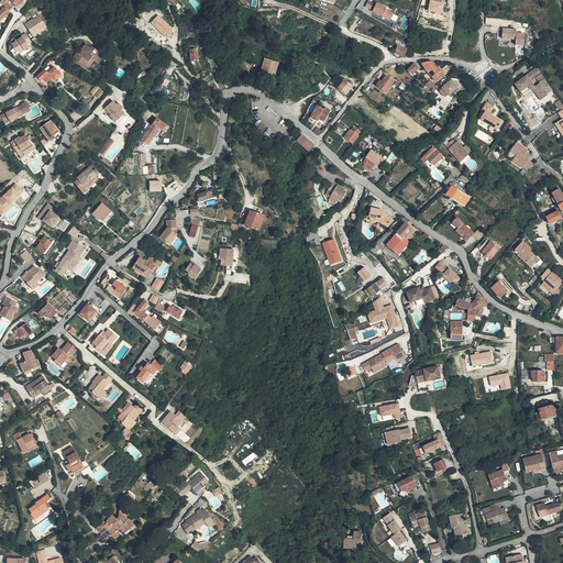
[(0,15),(0,17),(9,11),(7,9),(13,4),(15,7),(23,0),(22,0),(4,0),(0,3),(0,15)]
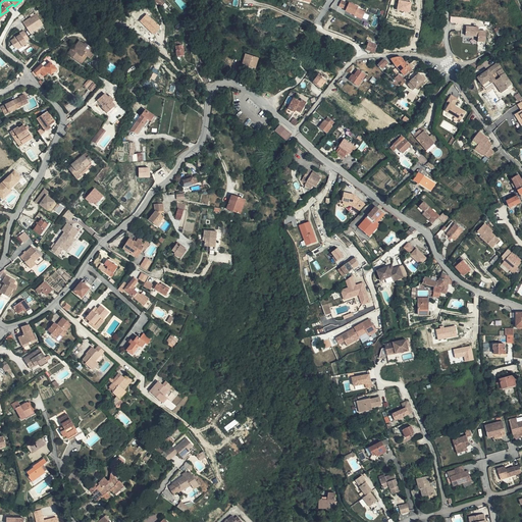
[(399,0),(397,10),(411,12),(413,2),(404,0),(399,0)]
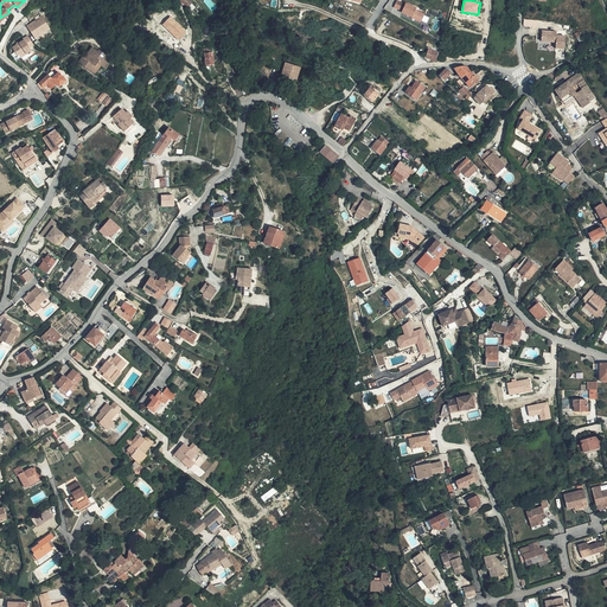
[(400,1),(396,7),(403,11),(407,5),(400,1)]
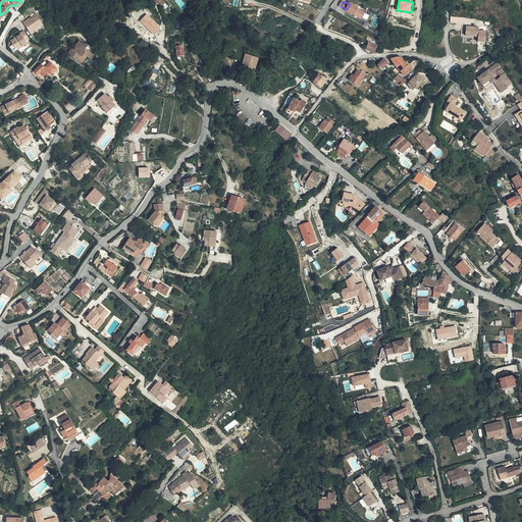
[(360,8),(351,3),(347,11),(356,16),(355,16),(363,20),(366,13),(359,9),(360,8)]
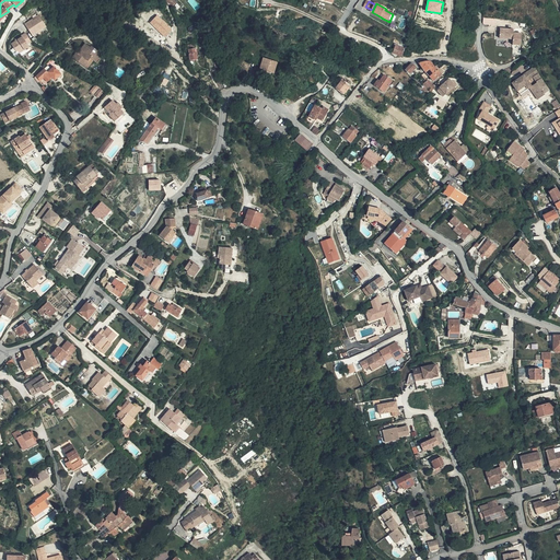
[(156,21),(163,13),(161,11),(153,18),(156,21)]
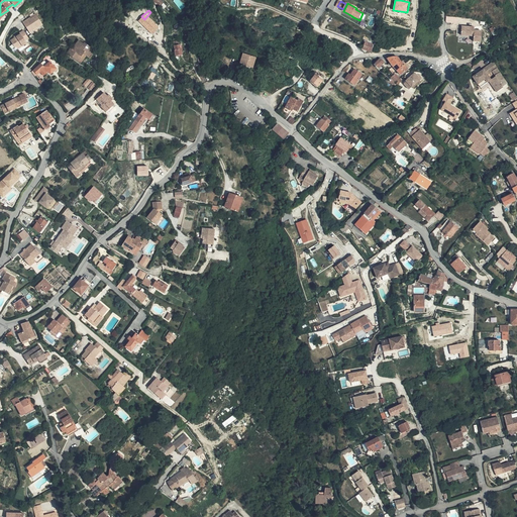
[(162,22),(150,12),(144,19),(150,25),(154,29),(158,26),(161,23),(162,22)]
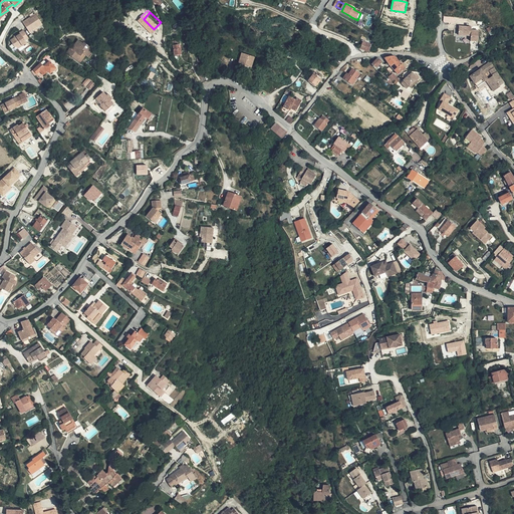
[(41,24),(35,15),(29,19),(29,18),(22,22),(29,32),(41,24)]
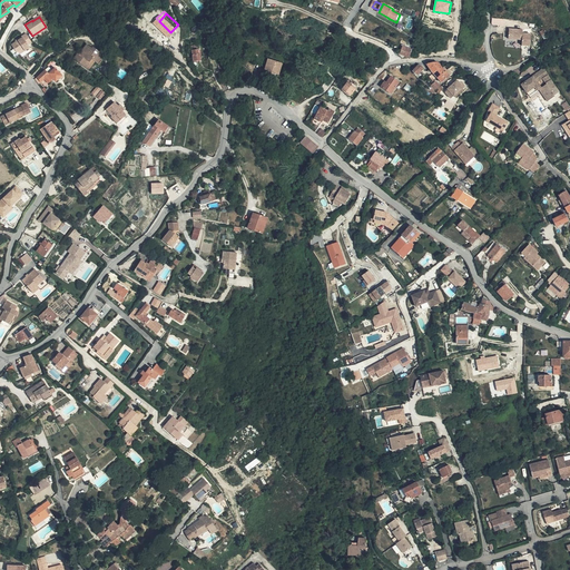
[(168,37),(174,29),(170,32),(166,28),(165,29),(166,30),(164,32),(168,37)]
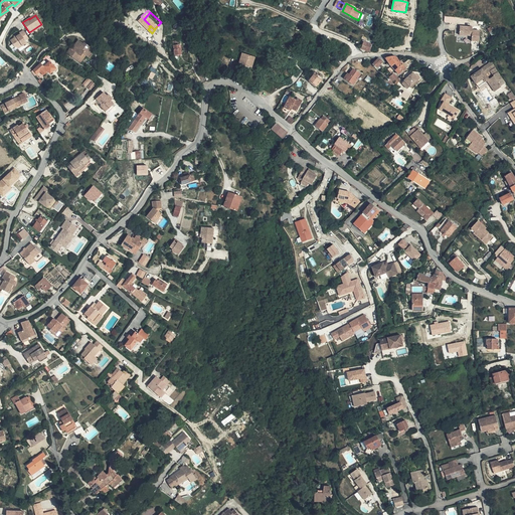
[(461,27),(460,36),(472,36),(473,31),(473,28),(461,27)]
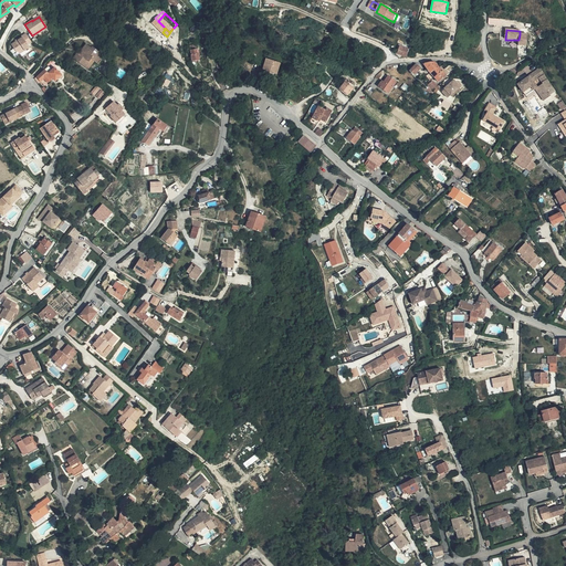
[(22,49),(23,51),(29,48),(28,44),(31,42),(25,33),(21,35),(21,37),(16,41),(10,44),(16,52),(18,52),(22,49)]
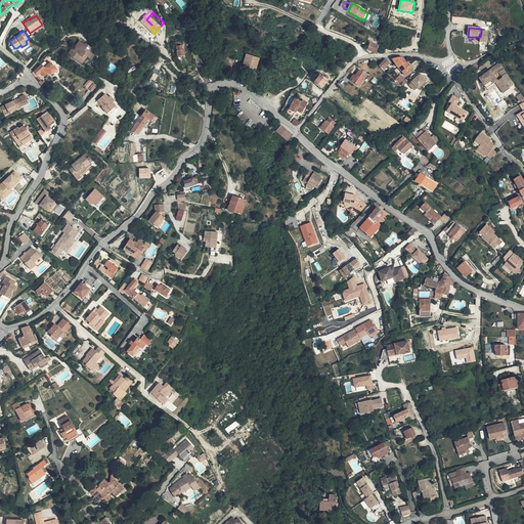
[(488,32),(481,32),(480,37),(480,42),(488,43),(488,32)]
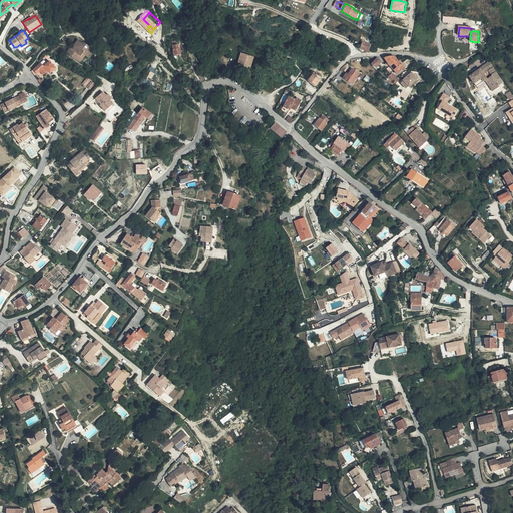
[(64,52),(74,60),(77,55),(79,56),(81,53),(83,55),(86,57),(91,49),(82,42),(81,43),(76,39),(72,45),(73,46),(71,49),(70,48),(68,47),(64,52)]
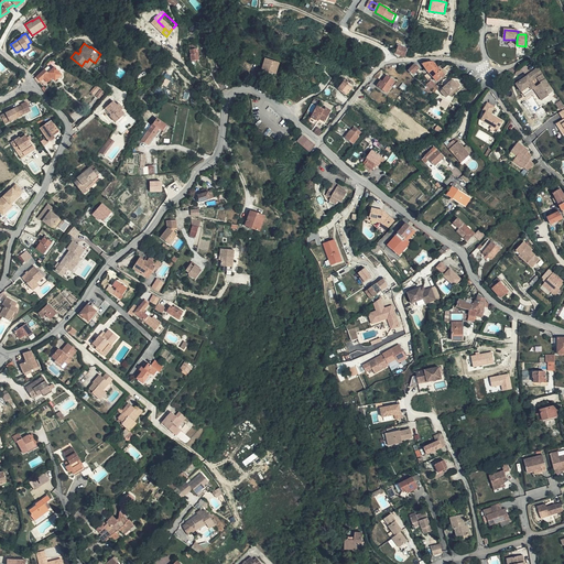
[(268,54),(263,65),(279,71),(282,60),(268,54)]
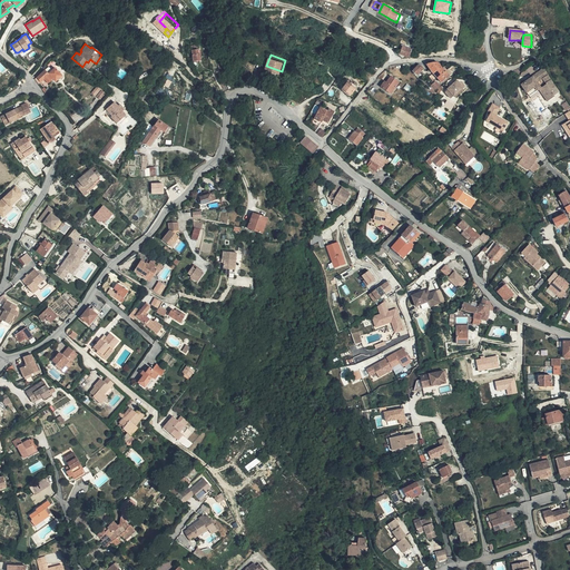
[(86,61),(82,67),(87,70),(92,61),(90,59),(88,62),(86,61)]
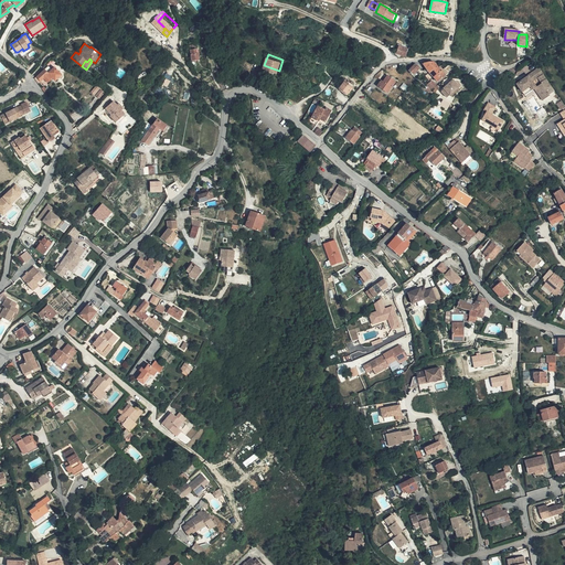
[(437,62),(428,67),(429,67),(433,72),(440,65),(437,62)]
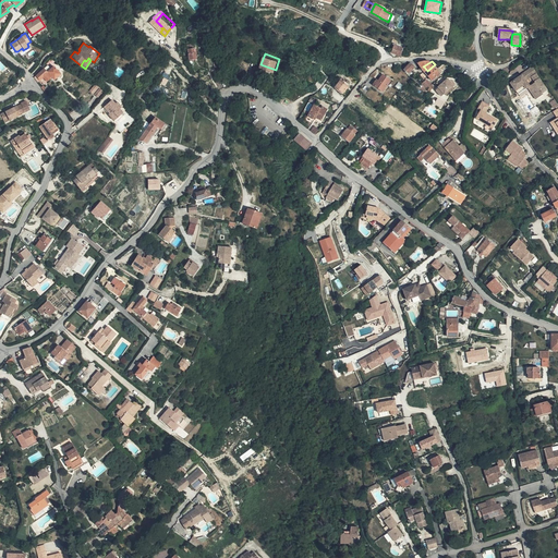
[(415,63),(407,67),(405,68),(410,72),(413,69),(416,73),(421,69),(415,63)]
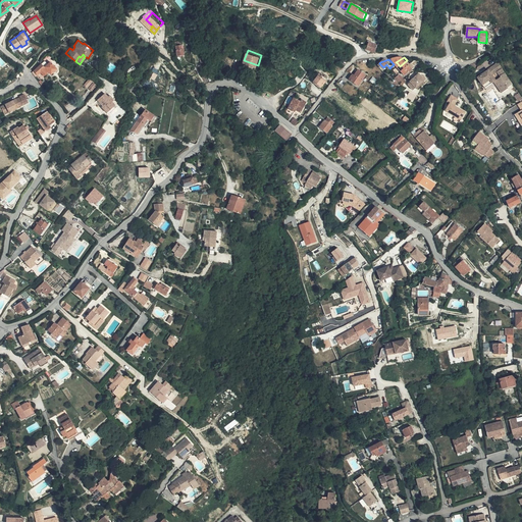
[(410,64),(407,60),(400,66),(404,70),(410,65),(410,64)]
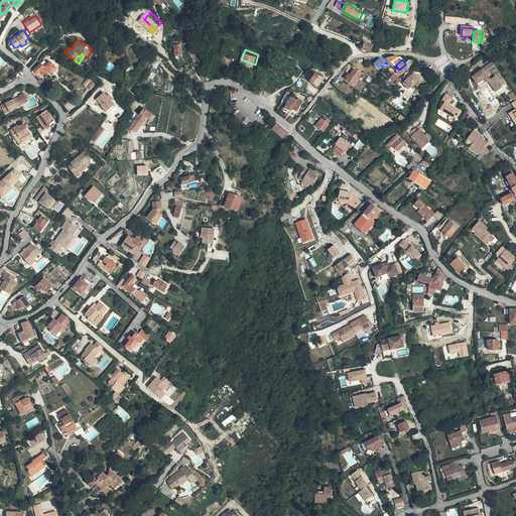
[(41,62),(32,71),(35,76),(41,71),(44,75),(48,71),(50,73),(52,72),(53,73),(55,71),(55,70),(57,68),(50,60),(44,66),(41,62)]
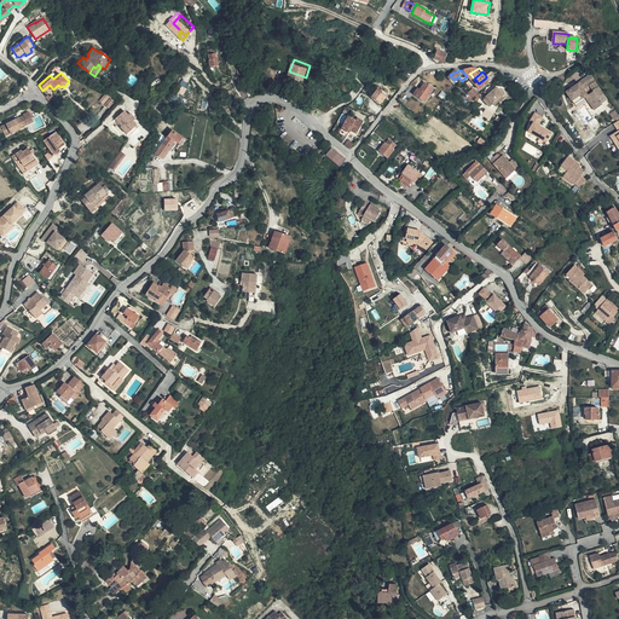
[(594,77),(591,75),(588,77),(593,85),(590,87),(595,93),(589,97),(584,91),(580,85),(578,86),(573,90),(567,93),(576,106),(586,99),(596,113),(605,106),(603,105),(608,102),(596,85),(597,84),(594,77)]
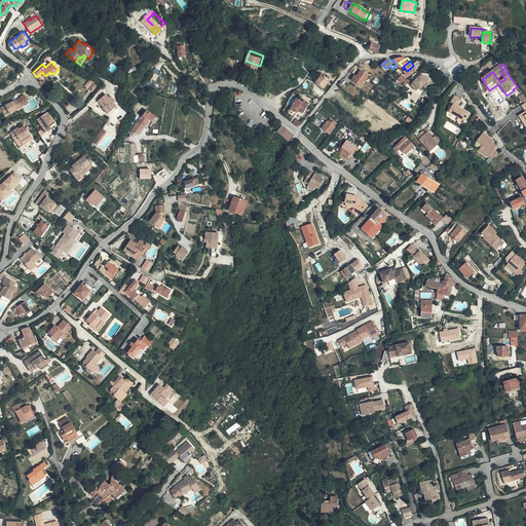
[(413,66),(407,71),(410,75),(417,70),(413,66)]
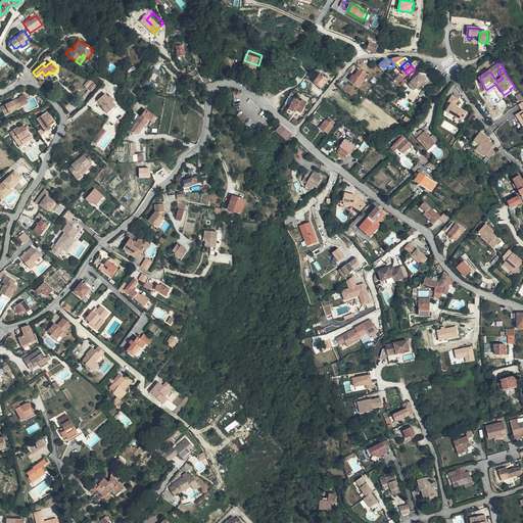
[(501,72),(496,65),(489,70),(490,72),(493,77),(498,74),(501,72)]
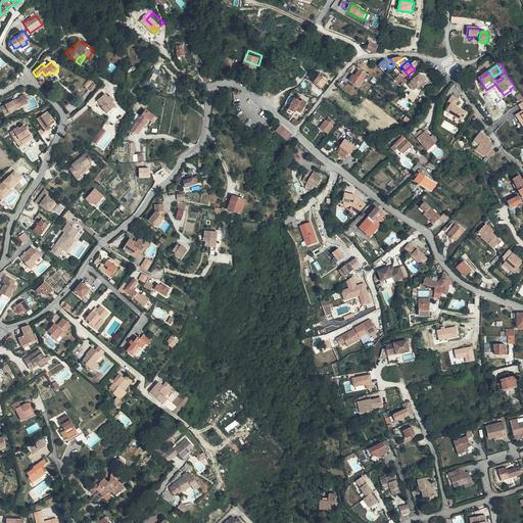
[(355,76),(351,81),(359,87),(368,76),(360,69),(355,76)]
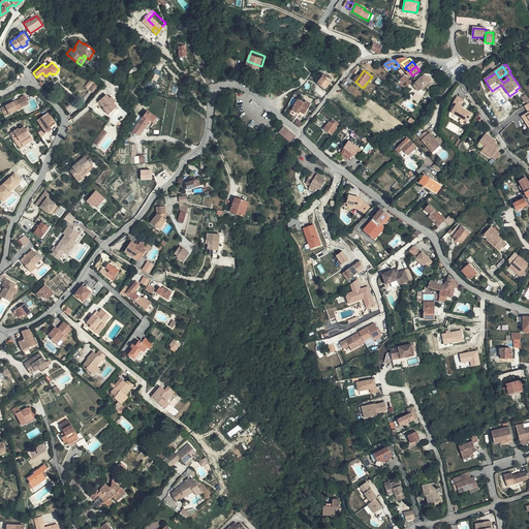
[(106,78),(95,72),(91,76),(102,82),(105,82),(107,78),(106,78)]
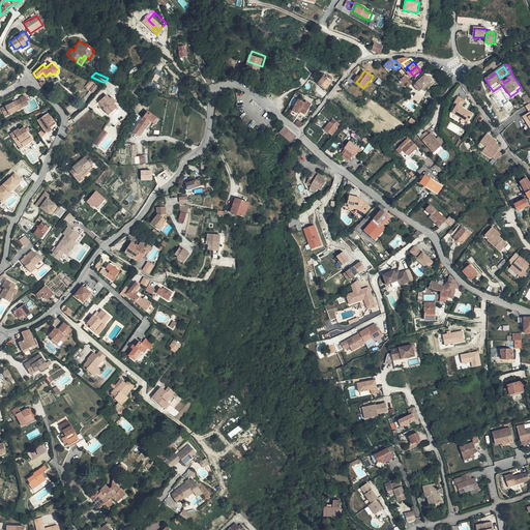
[(421,80),(418,82),(419,83),(421,86),(418,88),(421,91),(424,89),(432,83),(434,81),(432,79),(428,74),(428,75),(423,78),(421,80)]
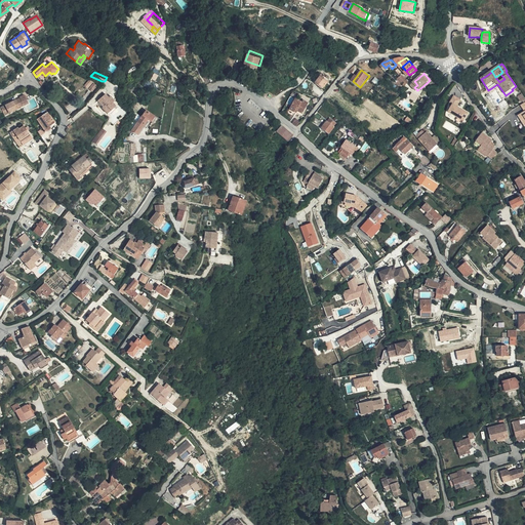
[(400,78),(393,85),(397,89),(404,82),(408,79),(404,74),(399,77),(400,78)]
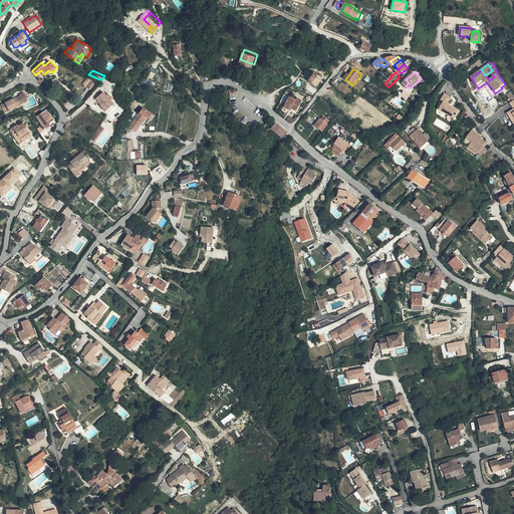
[(308,80),(315,86),(320,80),(313,74),(308,80)]
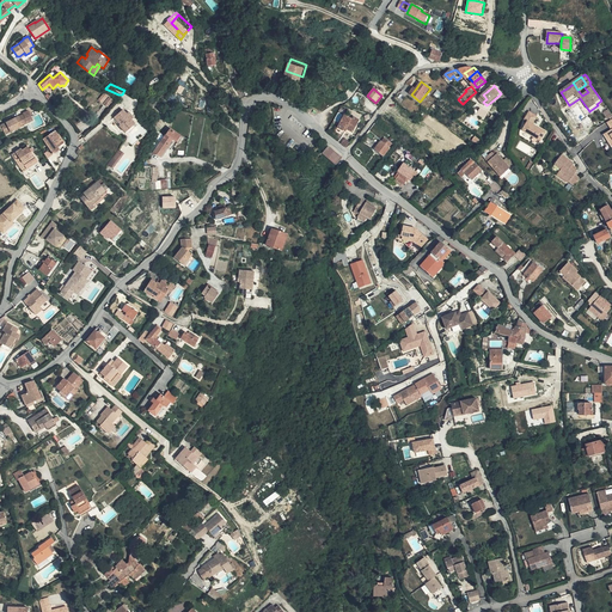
[(28,121),(32,117),(29,110),(23,114),(16,117),(19,123),(20,127),(28,123),(28,121)]
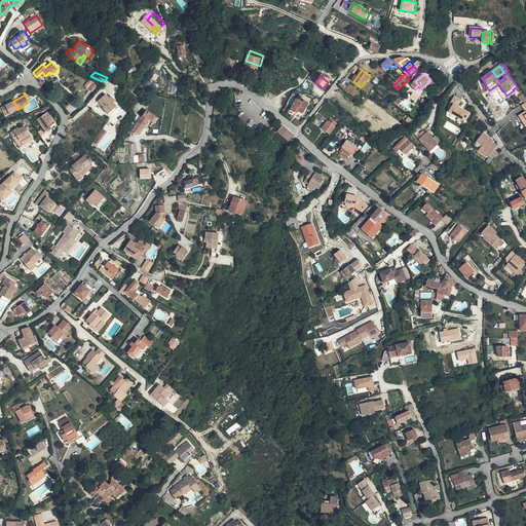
[(459,117),(464,121),(470,113),(458,106),(462,100),(455,96),(451,102),(454,104),(449,111),(459,117)]
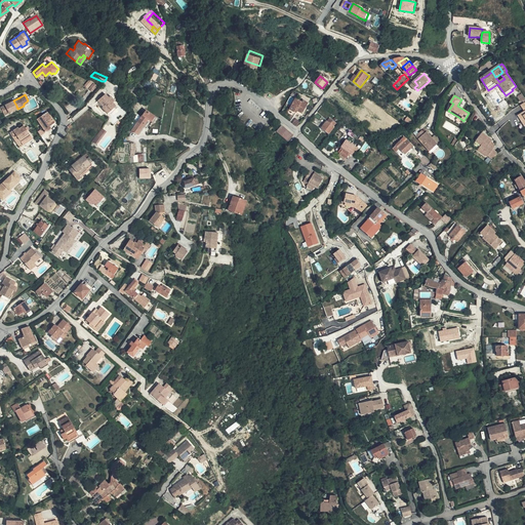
[(108,99),(105,96),(98,102),(104,108),(109,114),(115,108),(112,105),(113,103),(113,102),(110,97),(108,99)]
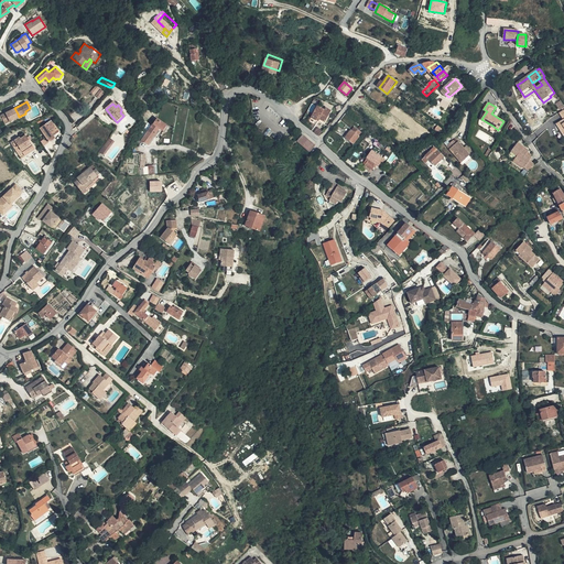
[(18,114),(14,108),(12,109),(10,111),(1,115),(3,120),(3,121),(12,117),(13,119),(19,117),(18,114)]
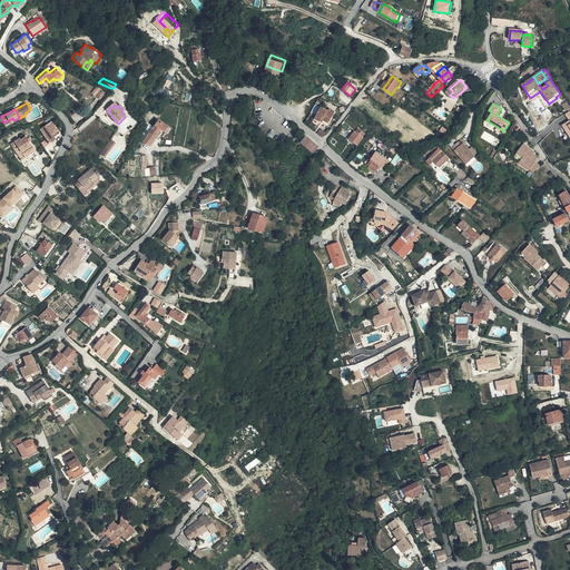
[(321,120),(328,124),(334,112),(328,110),(327,112),(320,109),(314,120),(320,123),(321,120)]
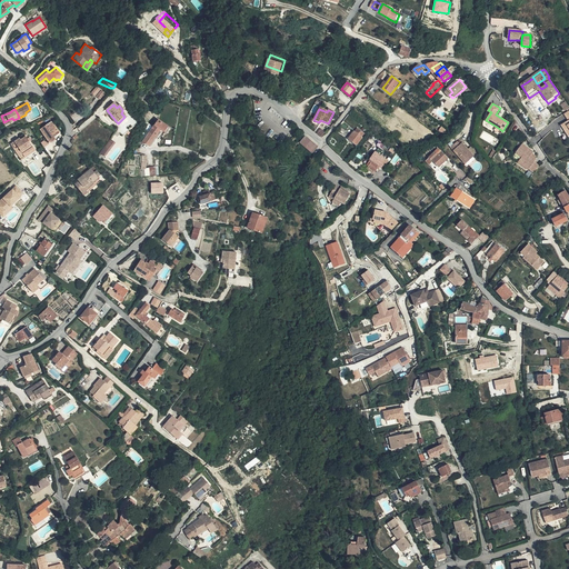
[(159,121),(143,142),(149,147),(161,131),(163,133),(168,128),(159,121)]
